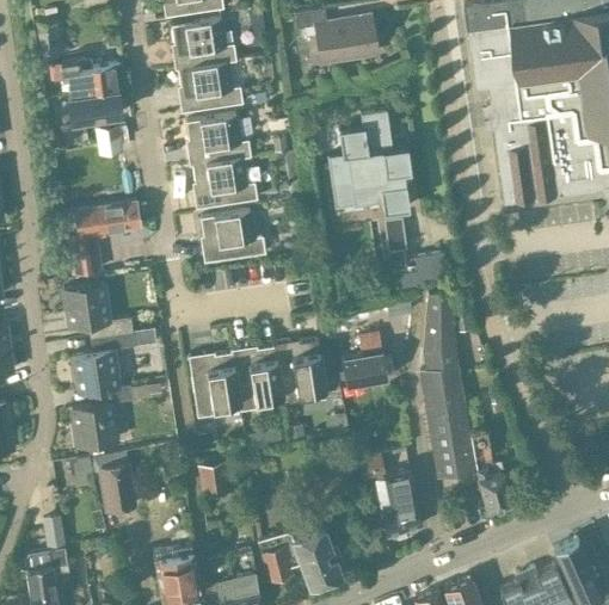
[(162,0),(166,19),(225,11),(222,0),(162,0)]
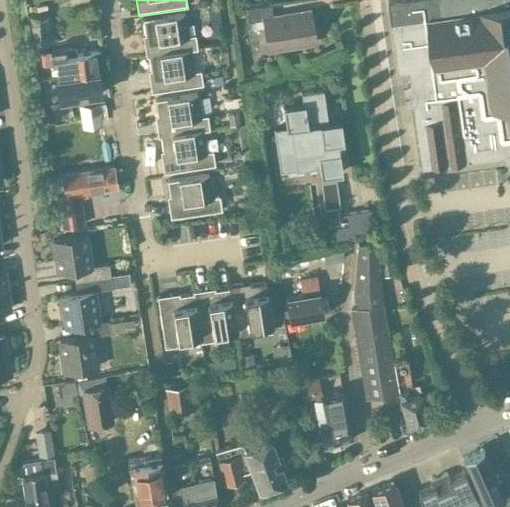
[(509,0),(432,0),(391,6),(394,27),(401,77),(411,76),(413,88),(410,88),(413,110),(416,110),(424,166),(425,172),(506,160),(506,163),(507,163),(509,163),(509,0)]
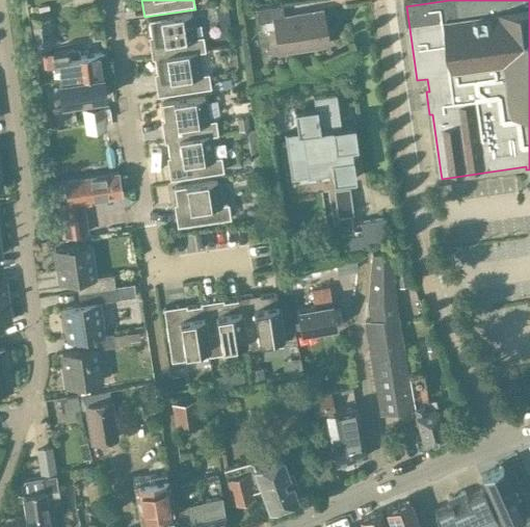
[(285,21),(283,8),(257,12),(259,26),(274,24),(280,56),(328,48),(323,15),(285,21)]
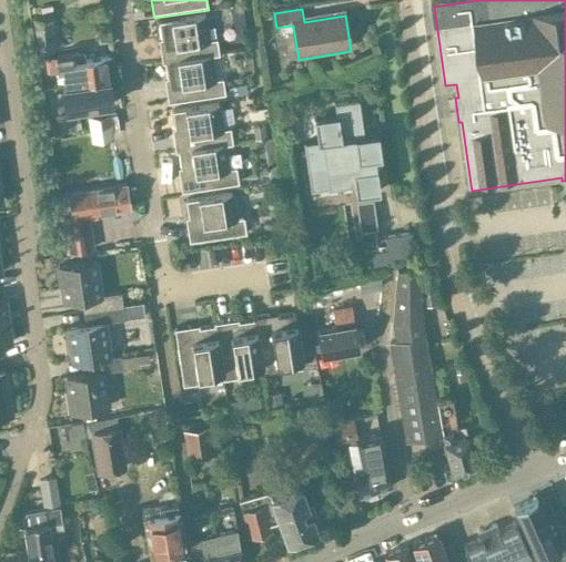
[(241,12),(232,13),(234,26),(235,24),(236,36),(248,34),(244,11),(241,12)]
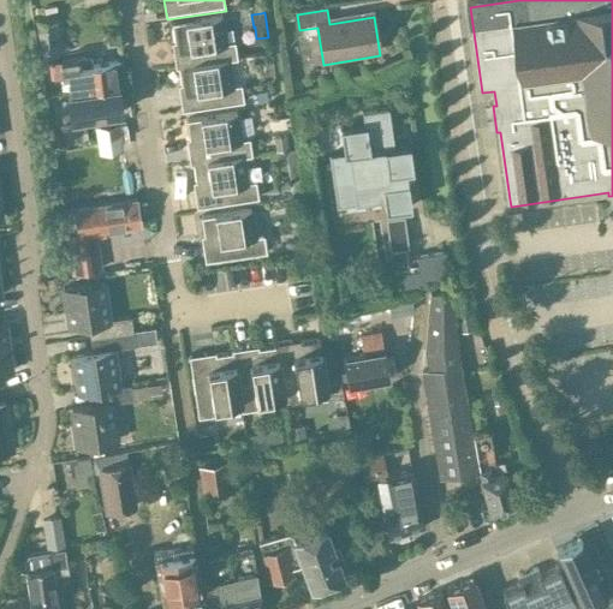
[(224,21),(173,28),(177,55),(174,55),(177,73),(180,72),(231,65),(239,64),(236,46),(227,47),(224,21)]
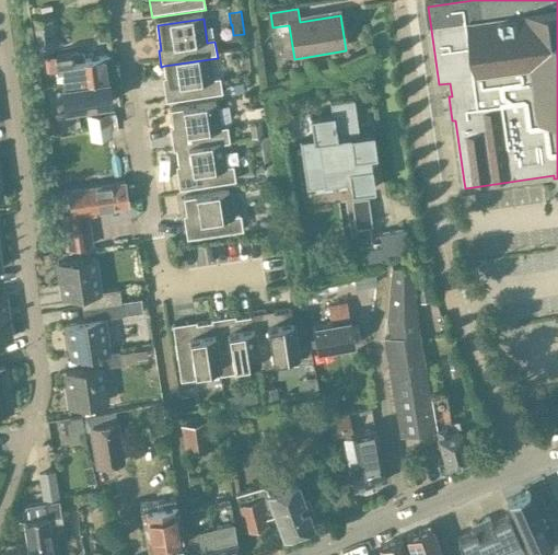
[(58,51),(53,22),(35,24),(41,55),(58,51)]
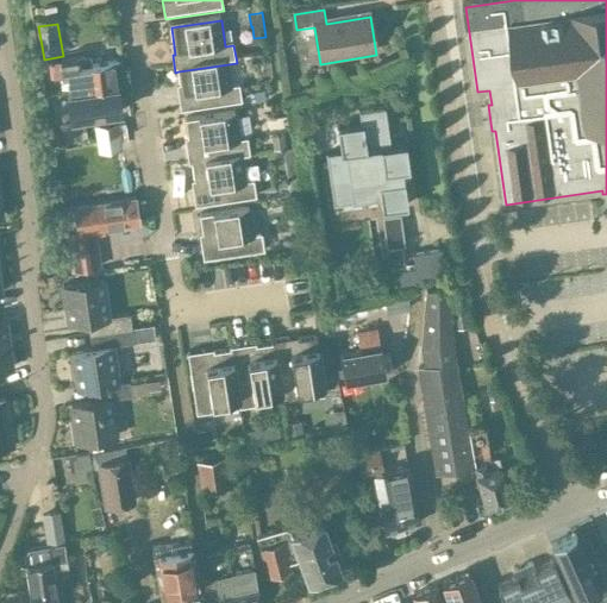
[(117,33),(107,35),(110,48),(119,46),(117,33)]
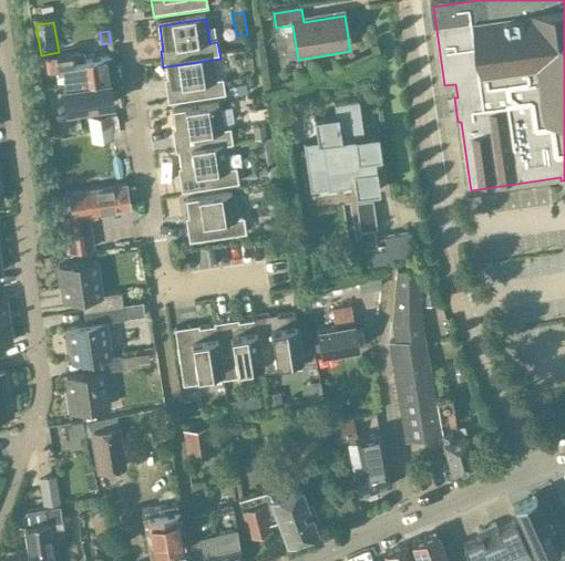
[(51,61),(47,62),(49,78),(53,76),(60,75),(64,74),(67,90),(110,83),(110,84),(116,83),(113,61),(112,61),(86,64),(81,65),(80,56),(51,61)]
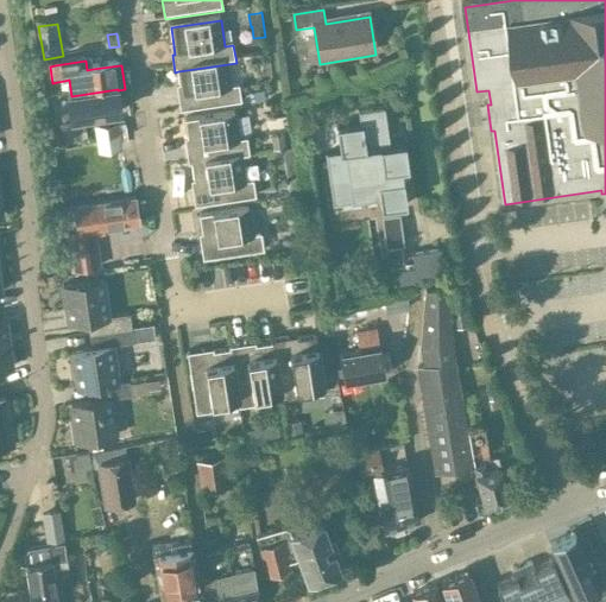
[(228,64),(178,71),(182,97),(178,97),(182,114),(242,105),(240,88),(232,89),(228,64)]
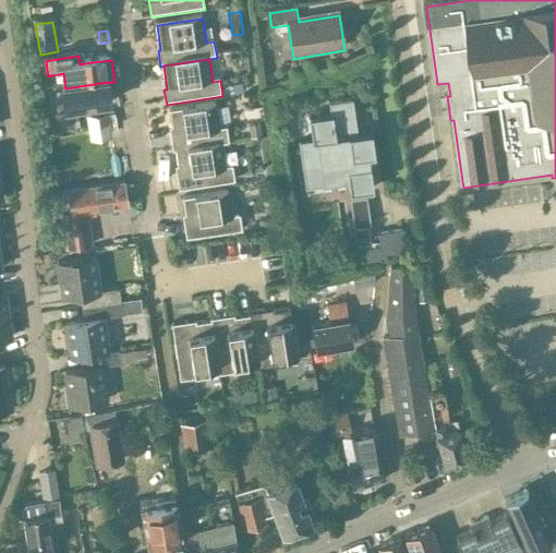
[(65,88),(62,88),(67,112),(111,106),(108,83),(108,82),(65,88)]
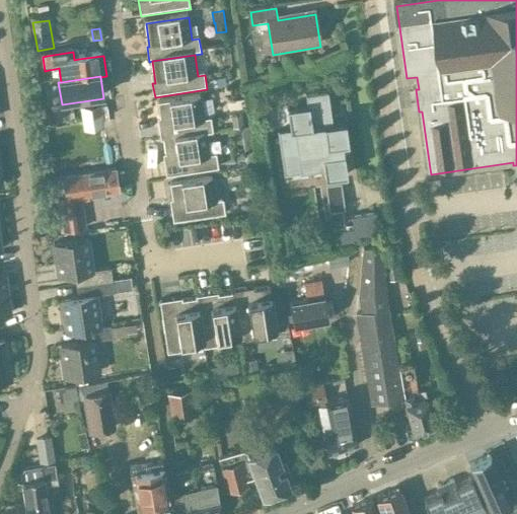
[(228,79),(216,81),(218,92),(230,90),(228,79)]
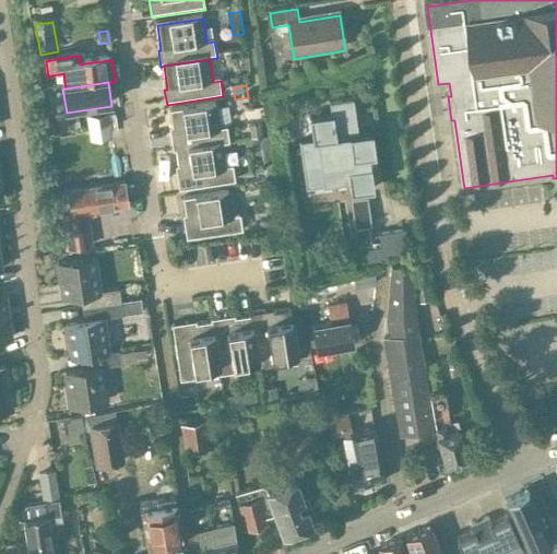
[(358,136),(354,103),(331,106),(332,117),(310,120),(313,143),(300,145),(307,191),(331,188),(331,186),(350,183),(352,196),(375,192),(369,157),(377,156),(374,134),(358,136)]
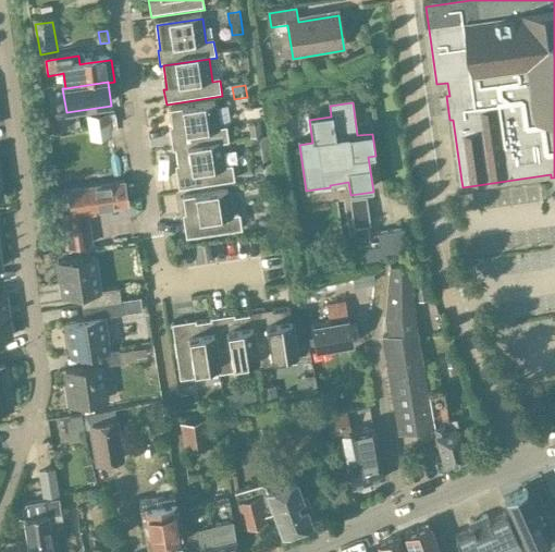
[(216,106),(170,113),(174,137),(171,138),(173,154),(176,154),(222,147),(230,145),(227,130),(220,131),(216,106)]
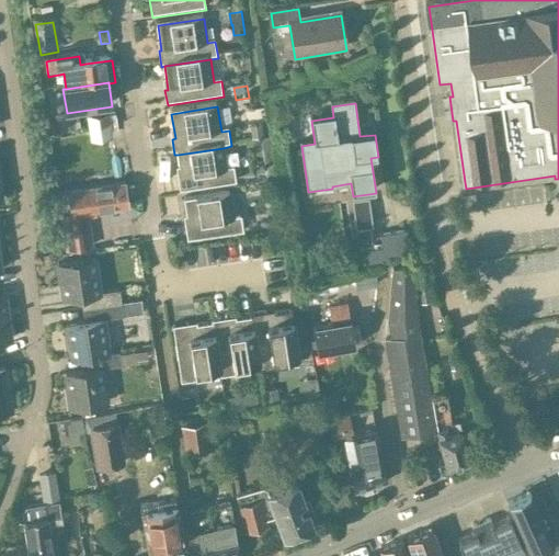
[(81,132),(79,117),(53,122),(55,135),(81,132)]
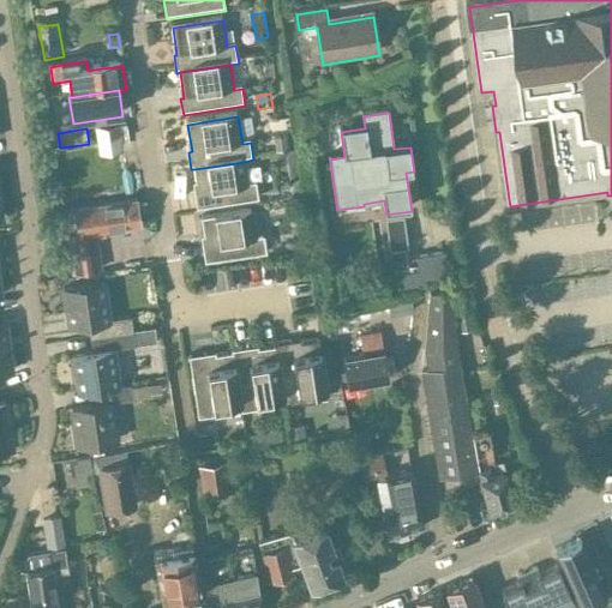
[(120,130),(97,132),(101,157),(124,154),(120,130)]
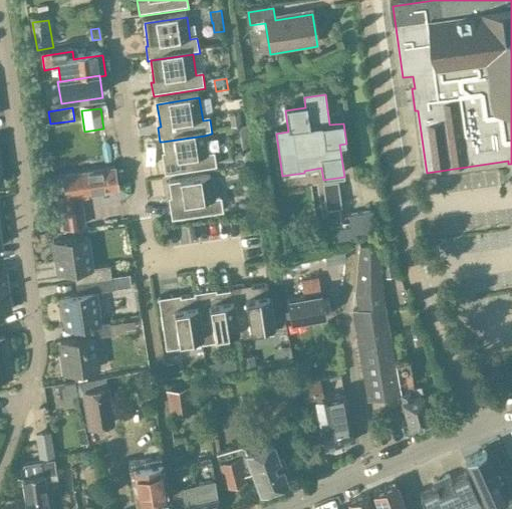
[(243,130),(241,117),(230,119),(232,131),(243,130)]
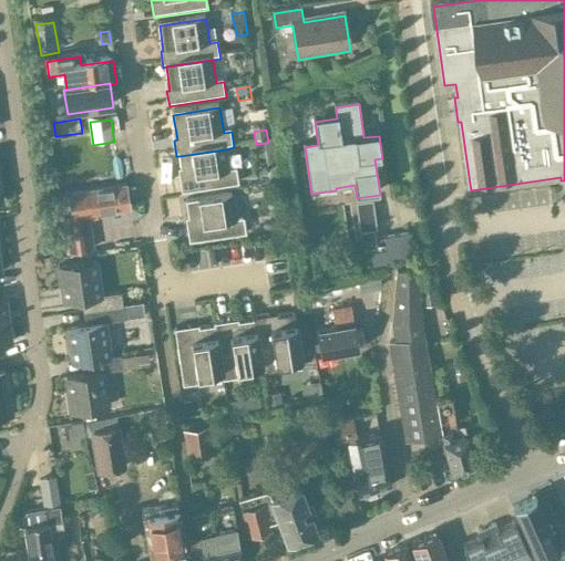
[(279,143),(267,145),(270,173),(284,170),(279,143)]
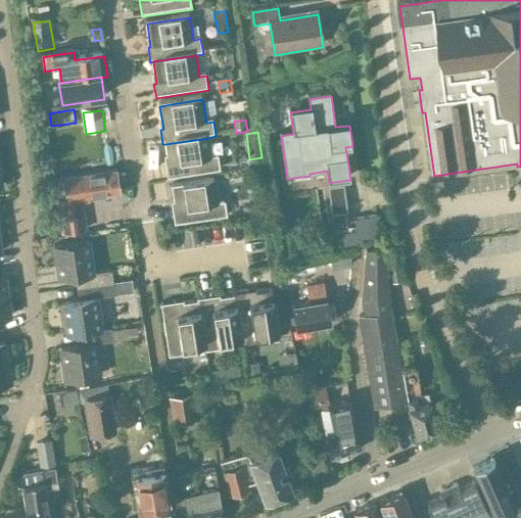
[(208,138),(166,144),(169,166),(167,166),(169,181),(221,173),(219,158),(211,159),(208,138)]
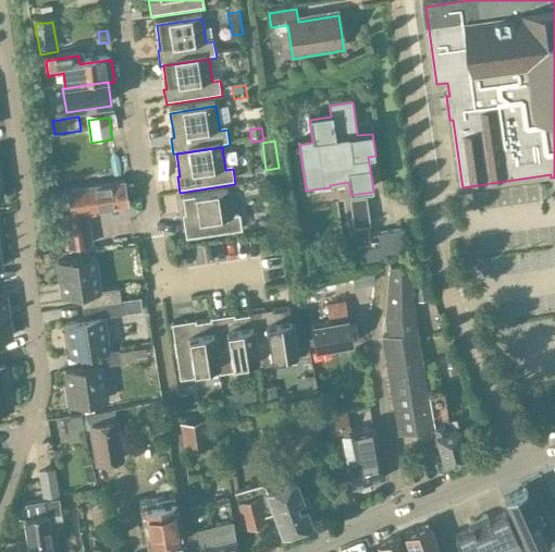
[(266,170),(264,170),(267,184),(280,182),(279,168),(266,170)]
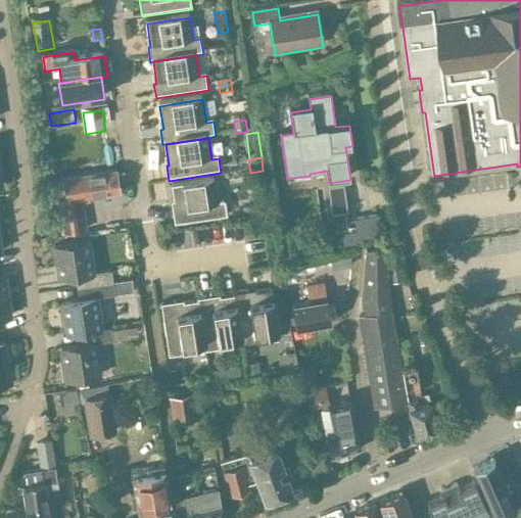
[(117,173),(53,182),(63,239),(89,235),(84,205),(92,204),(91,200),(122,195),(117,173)]
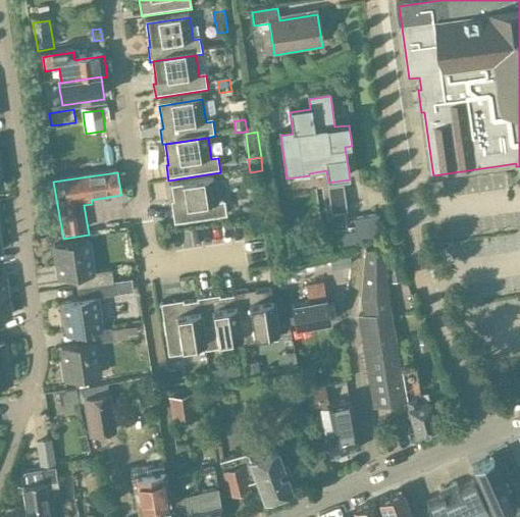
[(218,205),(214,182),(171,188),(175,211),(172,211),(175,226),(227,218),(225,203),(218,205)]
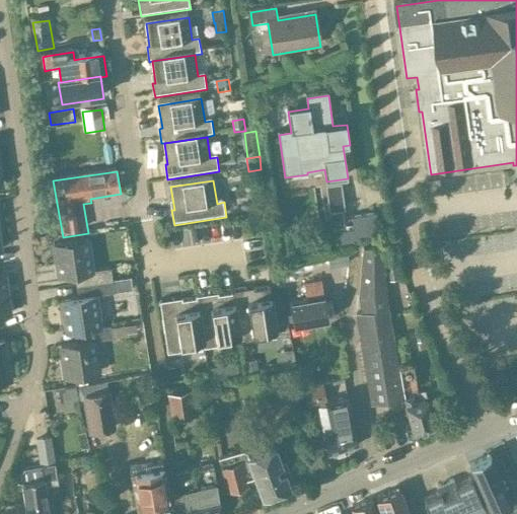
[(346,213),(342,187),(327,189),(331,215),(346,213)]
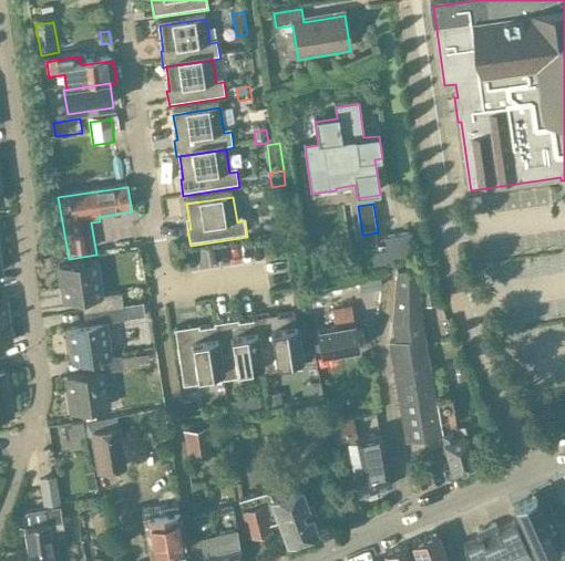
[(286,238),(284,225),(264,227),(266,241),(286,238)]
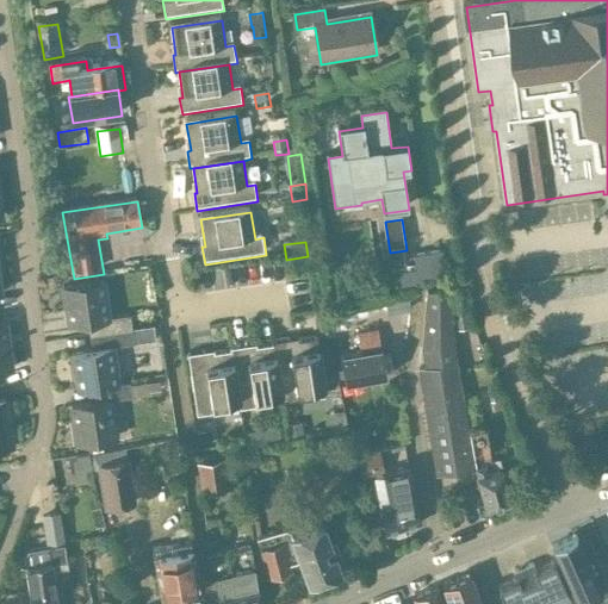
[(448,284),(444,255),(415,259),(417,273),(401,276),(403,291),(448,284)]
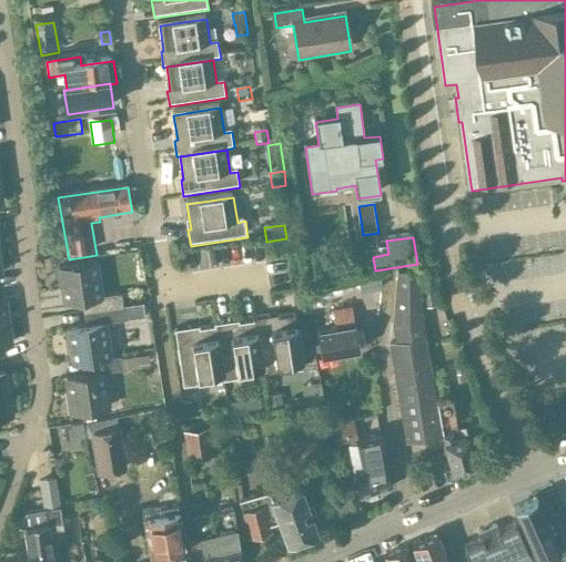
[(90,315),(123,309),(121,296),(101,299),(95,265),(59,271),(64,305),(88,302),(90,315)]
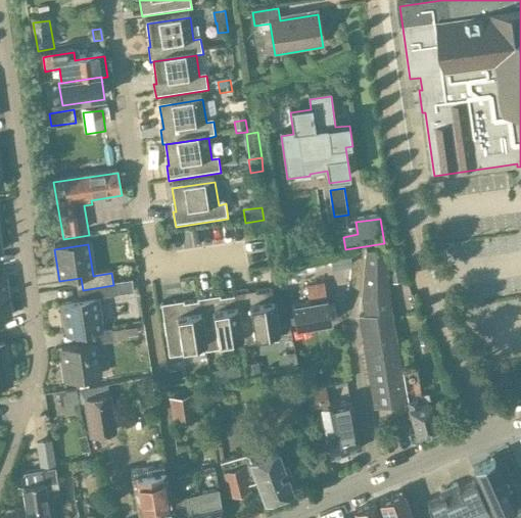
[(387,296),(384,251),(366,253),(362,319),(368,359),(366,359),(375,411),(406,406),(387,296)]
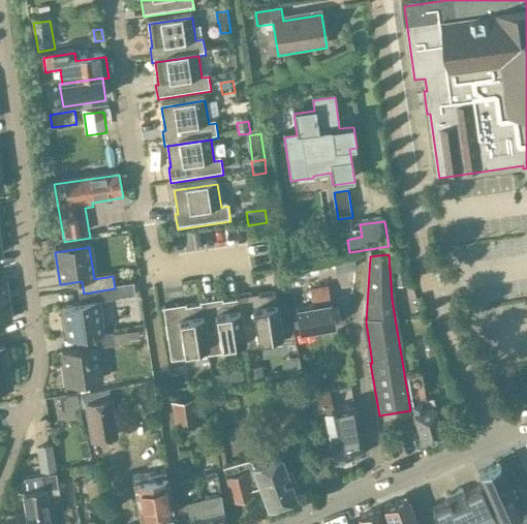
[(410,287),(403,254),(390,256),(398,290),(410,287)]
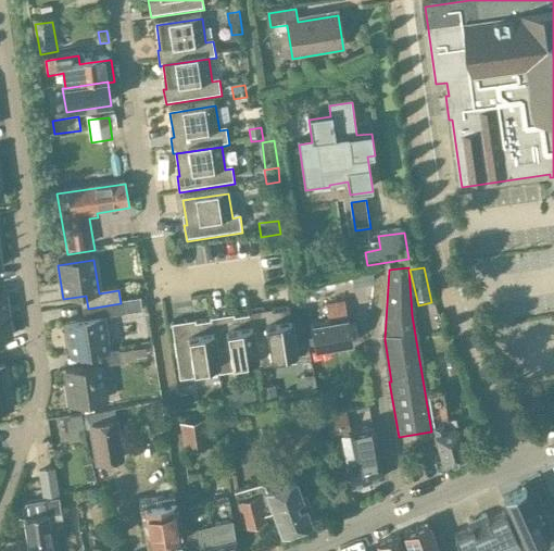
[(372,273),(355,275),(359,290),(374,287),(372,273)]
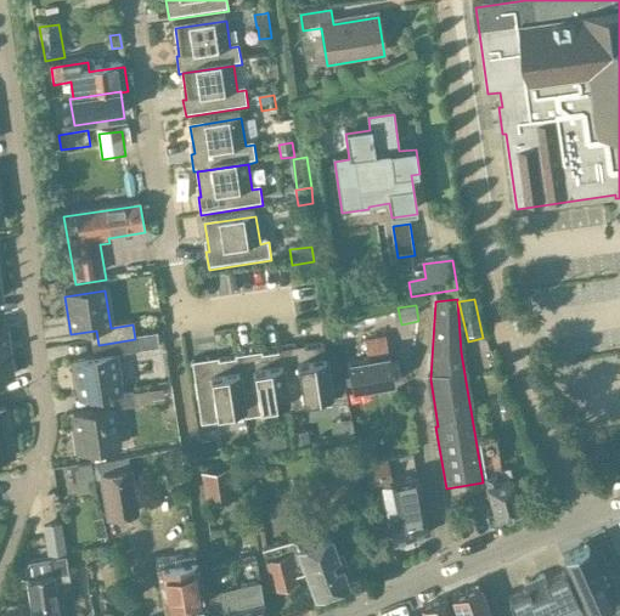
[(394,309),(365,314),(367,331),(396,325),(394,309)]
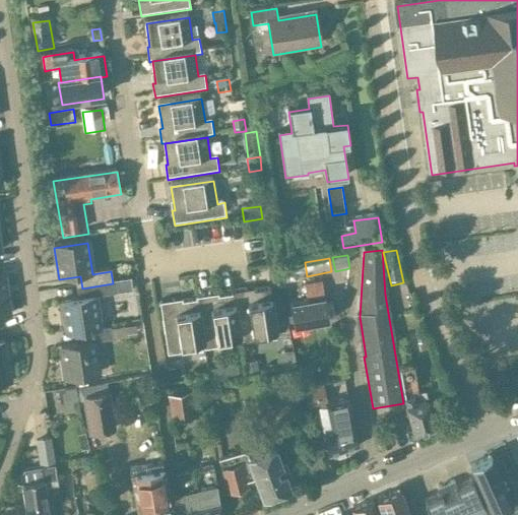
[(0,319),(12,318),(6,277),(0,278),(0,319)]
